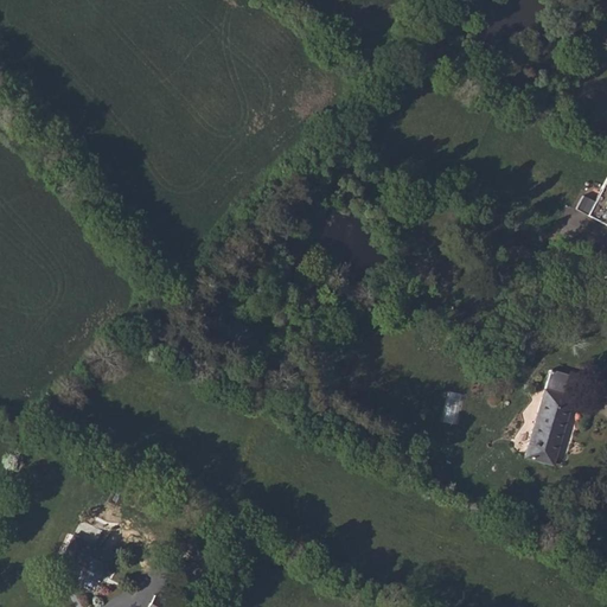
[(606,180),(594,204),(588,217),(606,227),(606,180)]
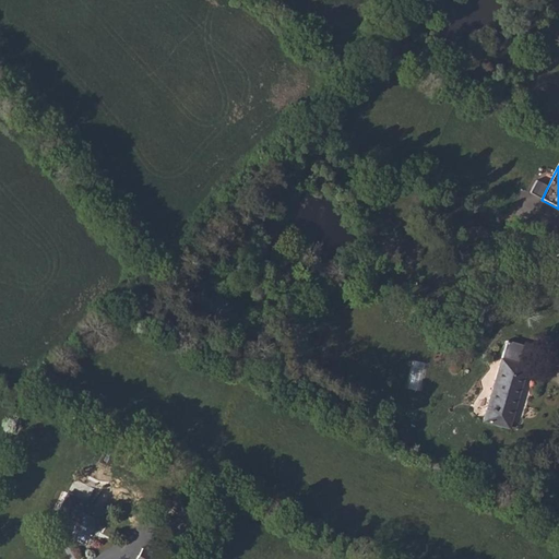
[(547,188),(536,182),(531,194),(542,200),(547,188)]
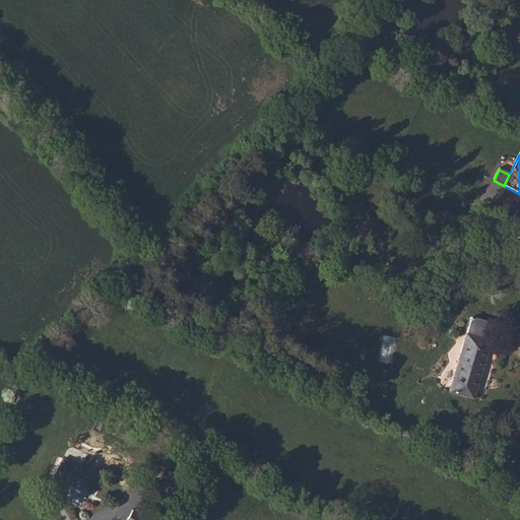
[(492,415),(505,356),(480,351),(467,409),(492,415)]
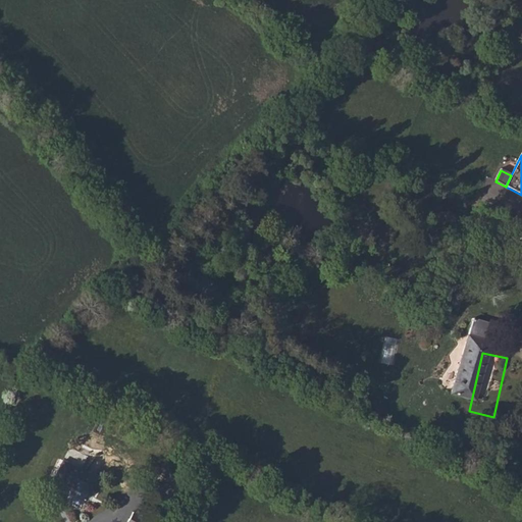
[(83,475),(60,465),(51,487),(63,492),(64,489),(75,494),(83,475)]
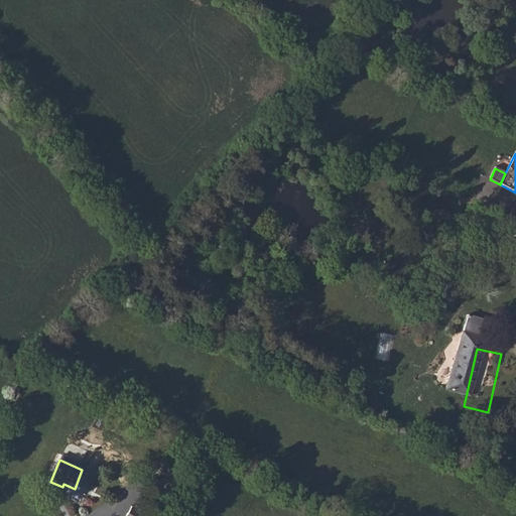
[(87,494),(95,476),(82,470),(75,489),(87,494)]
